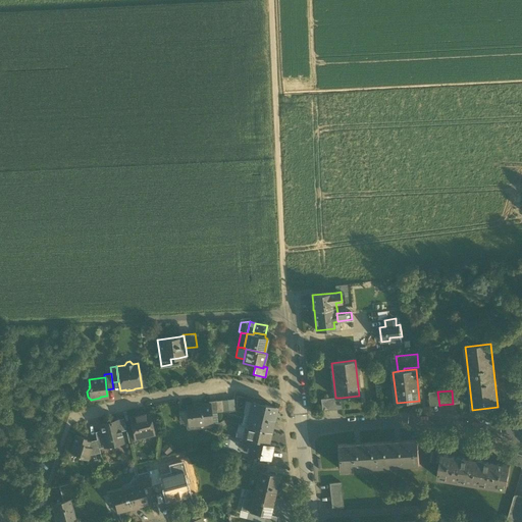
[(255,403),(262,405),(263,399),(251,396),(249,402),(252,403),(255,403)]
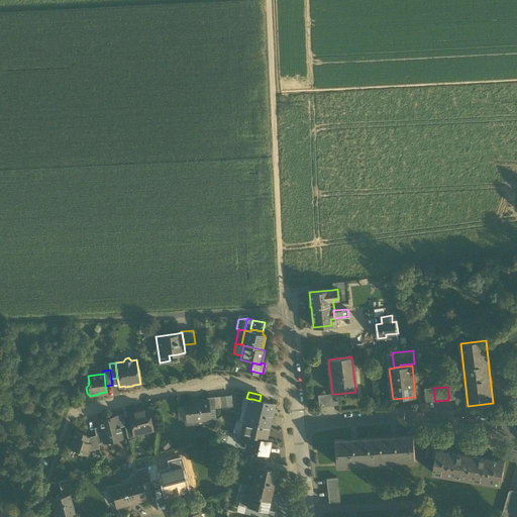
[(240,409),(242,410),(246,411),(246,410),(249,399),(246,398),(243,397),(240,409)]
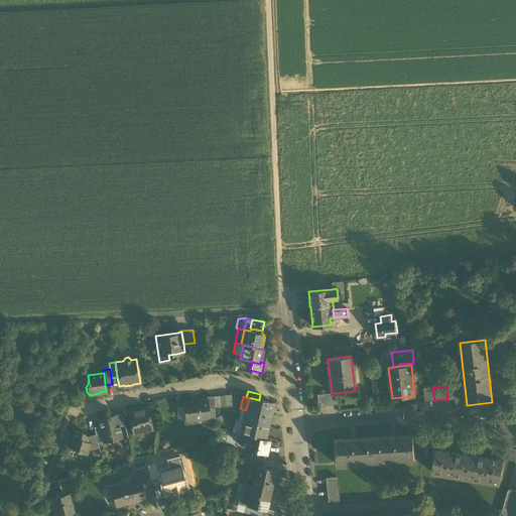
[(252,398),(249,410),(270,415),(272,403),(259,400),(252,398)]
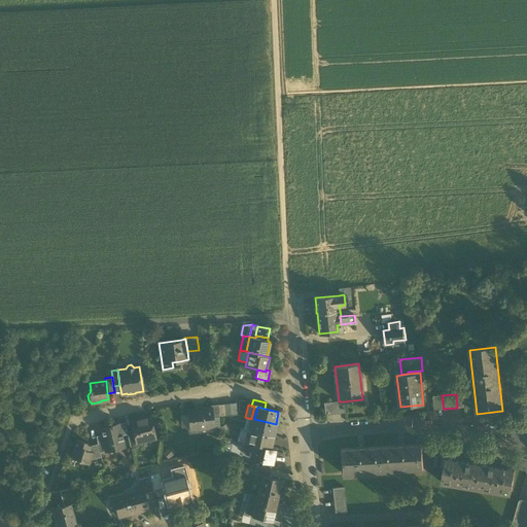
[(189,426),(190,430),(206,429),(205,426),(214,425),(213,418),(212,408),(211,408),(205,409),(204,408),(196,410),(187,411),(188,414),(189,426)]
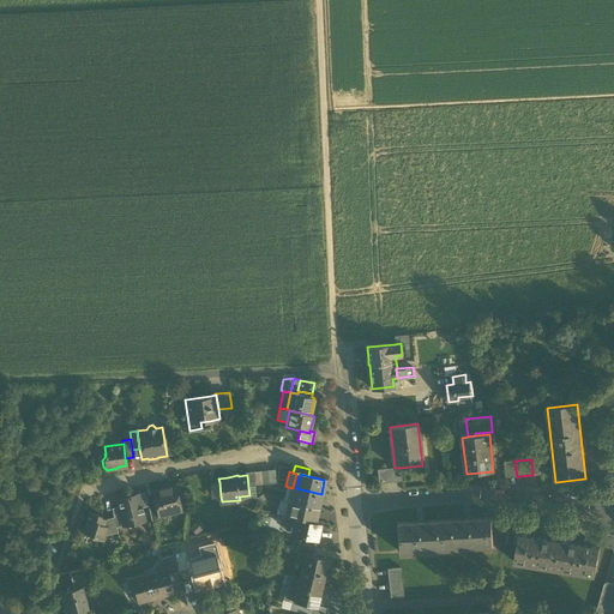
[(211,498),(221,497),(220,482),(210,483),(211,498)]
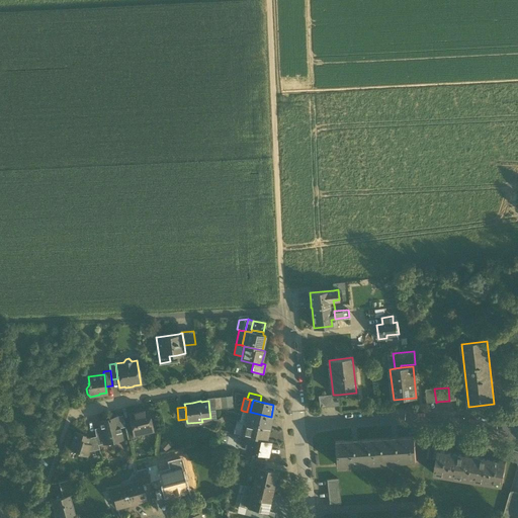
[(131,422),(134,436),(135,435),(152,432),(150,422),(151,422),(148,410),(128,414),(131,422)]
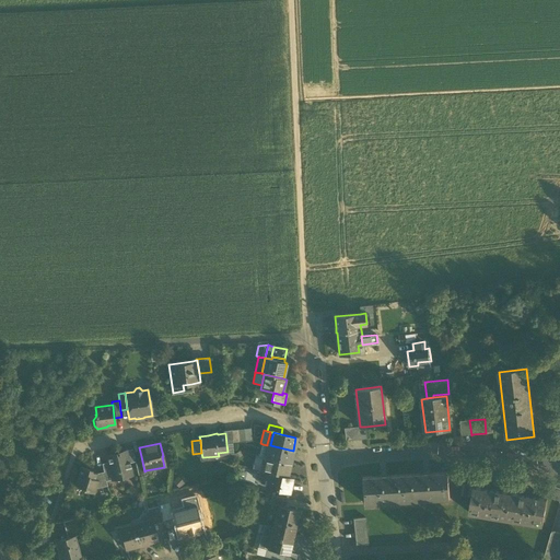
[(267,458),(270,445),(267,444),(267,445),(263,444),(259,456),(264,457),(267,458)]
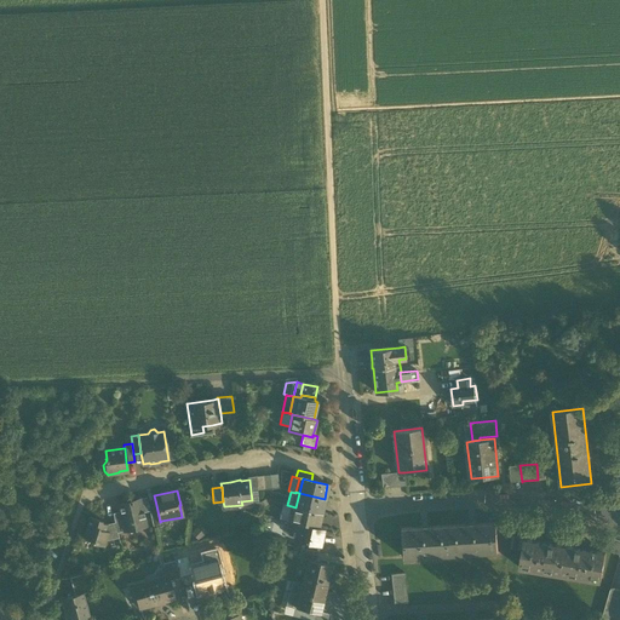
[(321,512),(325,499),(299,493),(296,507),(321,512)]
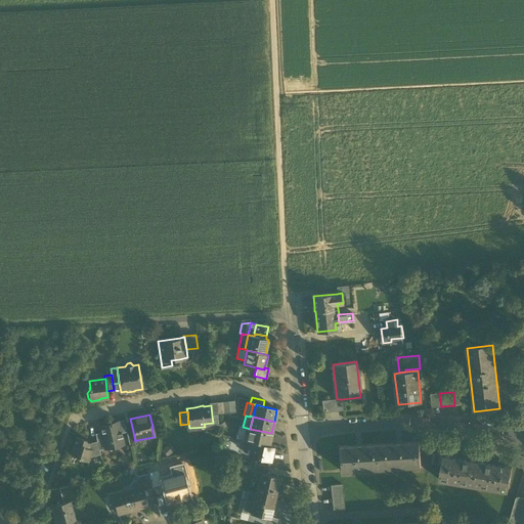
[(121,433),(127,432),(126,428),(124,421),(117,422),(117,423),(118,423),(121,433)]
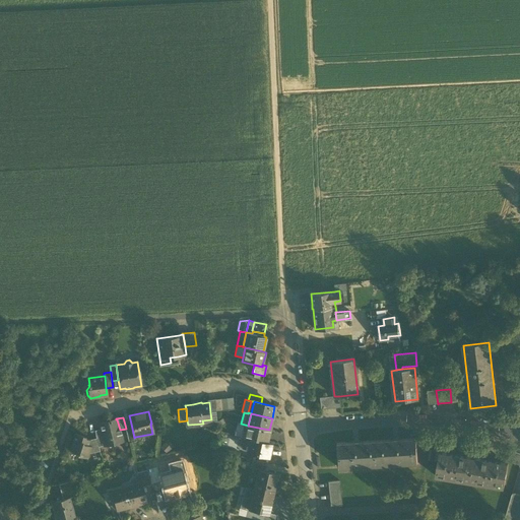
[(101,429),(104,444),(105,444),(114,442),(114,443),(122,441),(120,430),(117,419),(116,419),(111,420),(111,419),(103,421),(100,426),(101,429)]
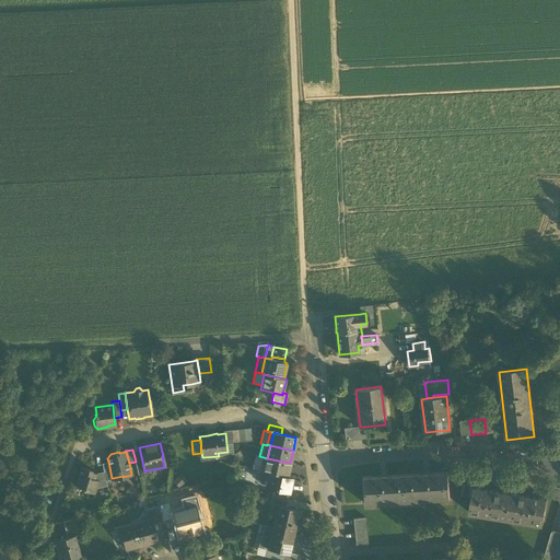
[(252,468),(261,470),(264,457),(259,456),(255,455),(252,468)]
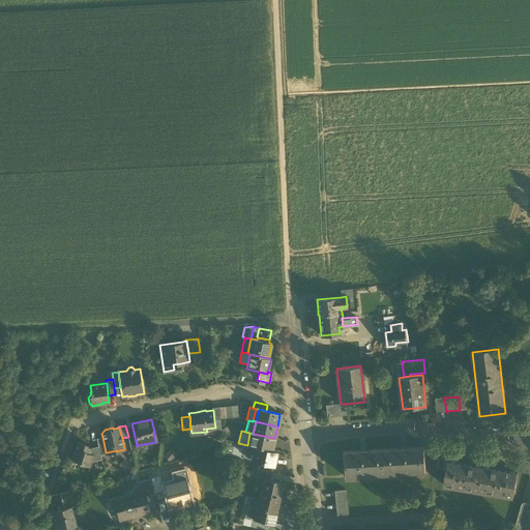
[(134,432),(127,433),(128,437),(131,451),(139,449),(138,445),(137,446),(134,432)]
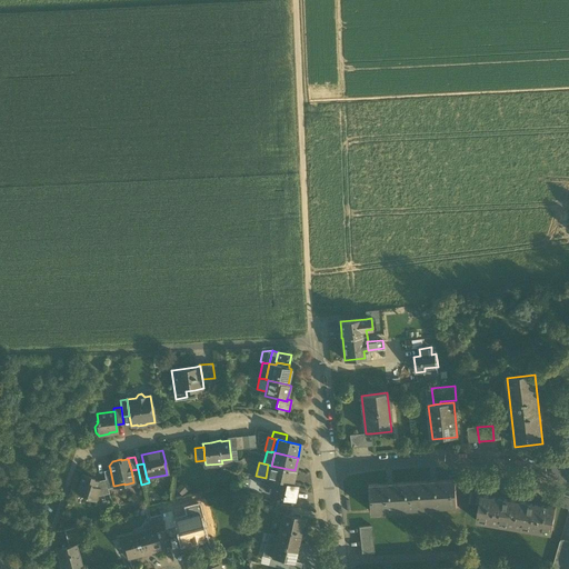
[(266,478),(275,479),(291,483),(295,470),(271,466),(268,465),(266,478)]
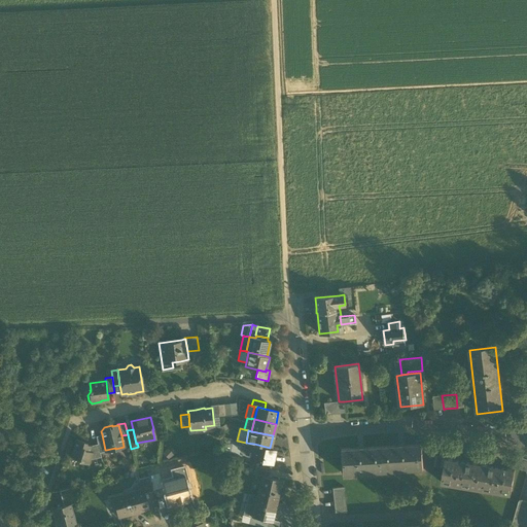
[(96,436),(98,444),(100,453),(107,451),(106,450),(105,450),(102,434),(96,436)]
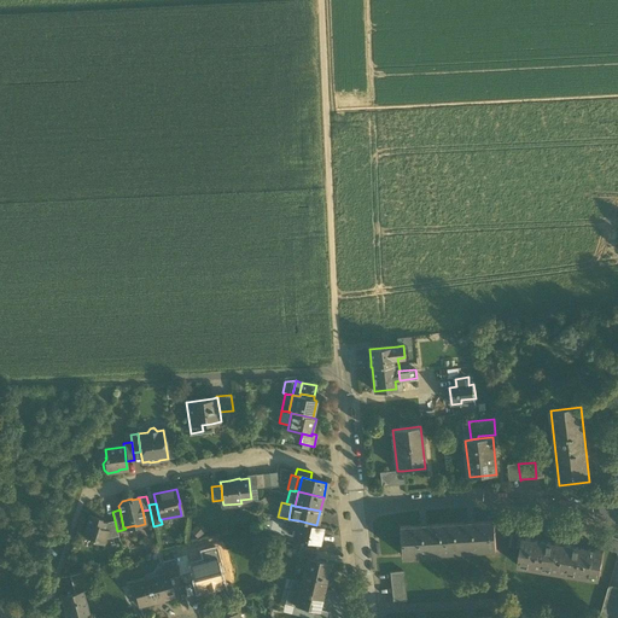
[(92,541),(104,544),(106,538),(109,530),(105,529),(108,523),(101,520),(101,519),(89,514),(82,536),(93,540),(92,541)]
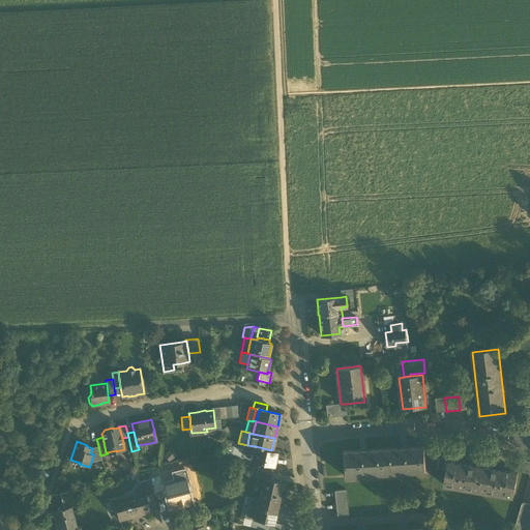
[(101,460),(100,455),(98,446),(92,448),(90,453),(93,454),(91,462),(101,460)]
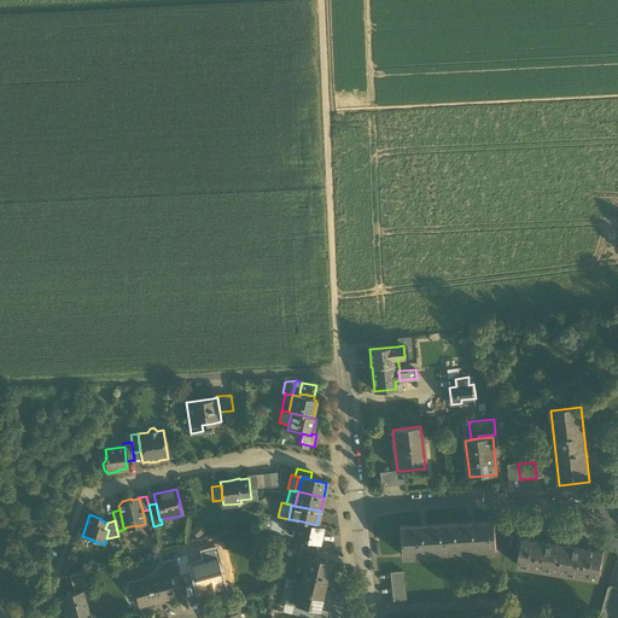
[(322,526),(316,525),(298,520),(293,537),(319,543),(322,526)]
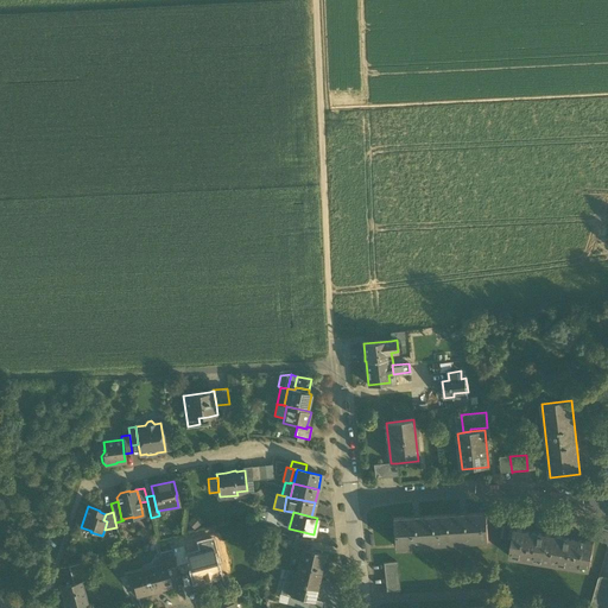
[(456,514),(439,515),(442,543),(453,543),(453,539),(463,538),(463,542),(475,542),(475,538),(487,537),(487,540),(488,540),(487,521),(487,513),(470,513),(470,514),(456,515),(456,514)]
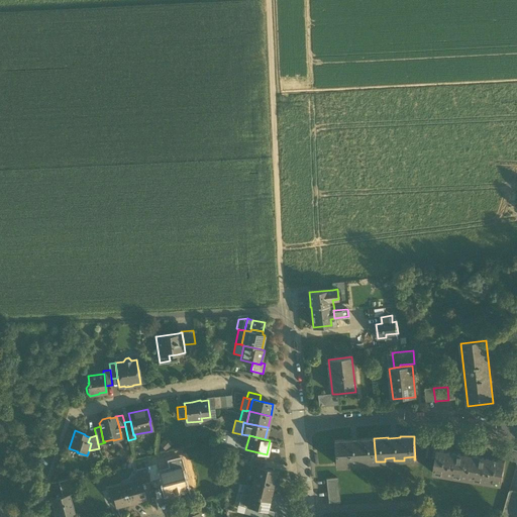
[(160,444),(166,450),(173,443),(166,437),(160,444)]
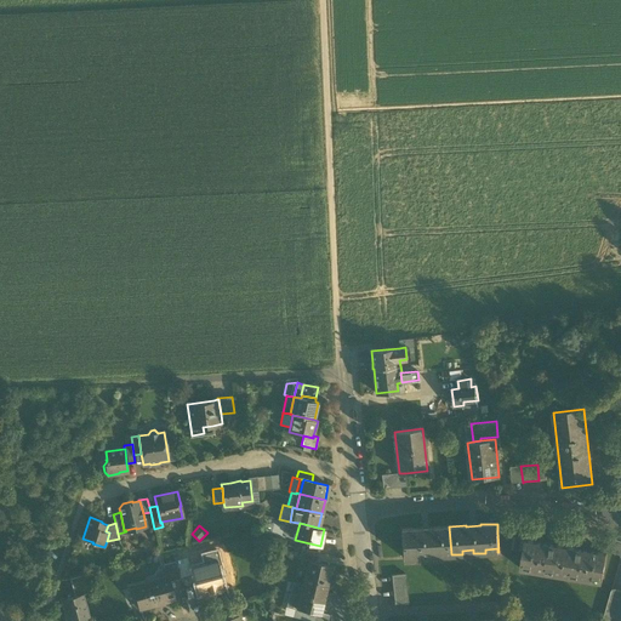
[(439,556),(451,554),(449,527),(432,528),(417,529),(417,528),(400,529),(402,537),(403,557),(404,557),(403,554),(416,553),(416,557),(428,556),(427,552),(439,552),(439,556)]
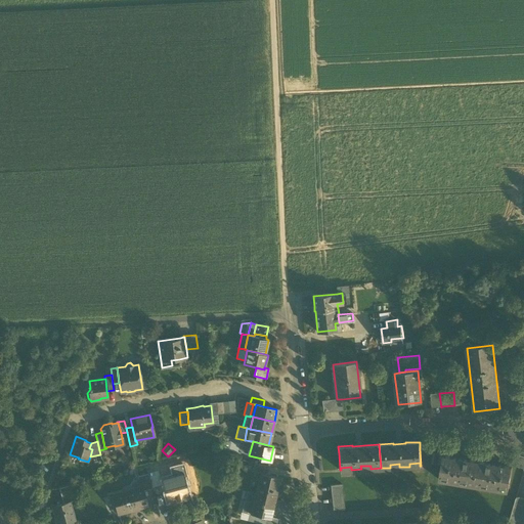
[(512,465),(523,468),(523,456),(515,453),(512,465)]
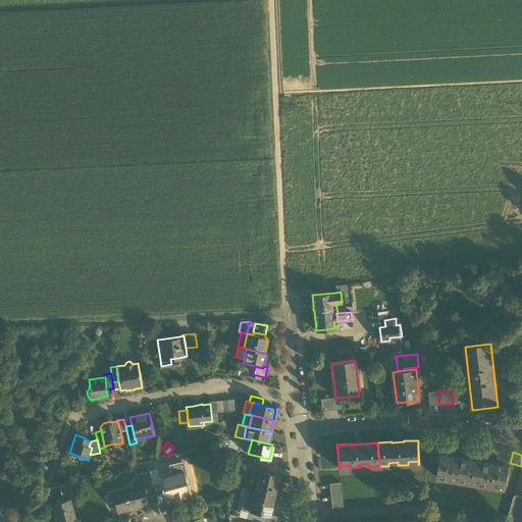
[(505,489),(506,489),(510,466),(501,464),(501,465),(485,462),(485,461),(466,458),(466,459),(451,456),(441,454),(437,477),(438,478),(439,475),(447,476),(446,479),(458,481),(458,478),(466,479),(466,481),(478,483),(478,481),(486,483),(486,485),(498,487),(499,485),(506,486),(505,489)]
